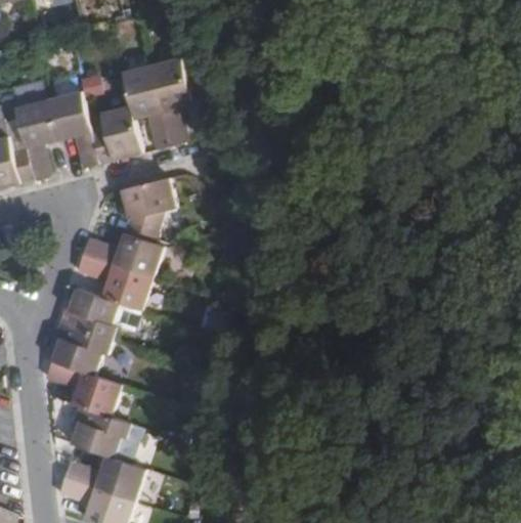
[(153,62),(165,112),(181,106),(193,104),(181,55),(153,62)]
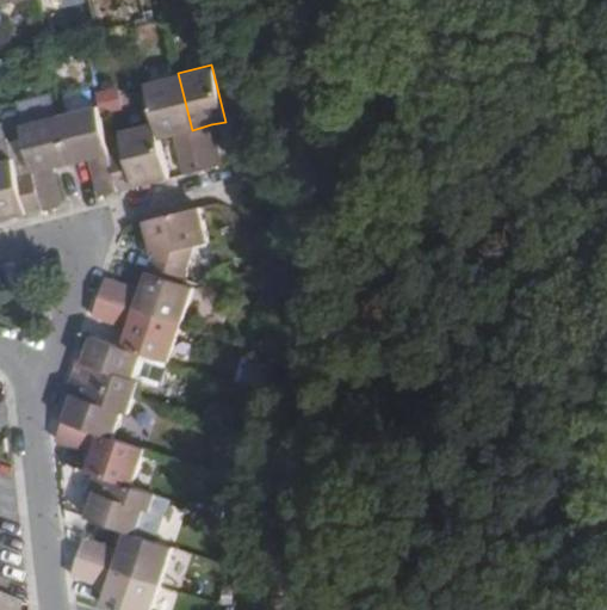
[(153,121),(158,139),(171,135),(192,130),(178,73),(143,82),(153,121)]
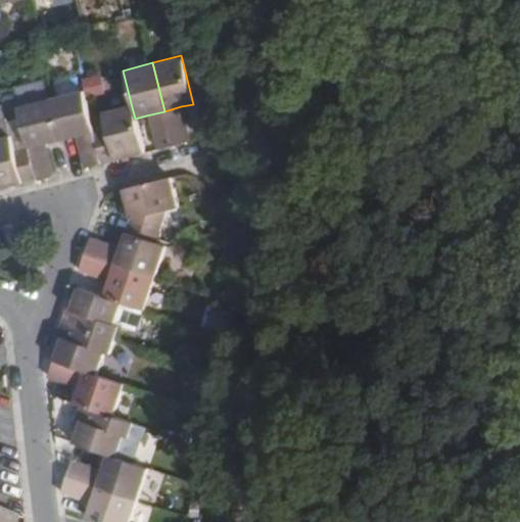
[(15,89),(19,104),(47,98),(43,82),(15,89)]
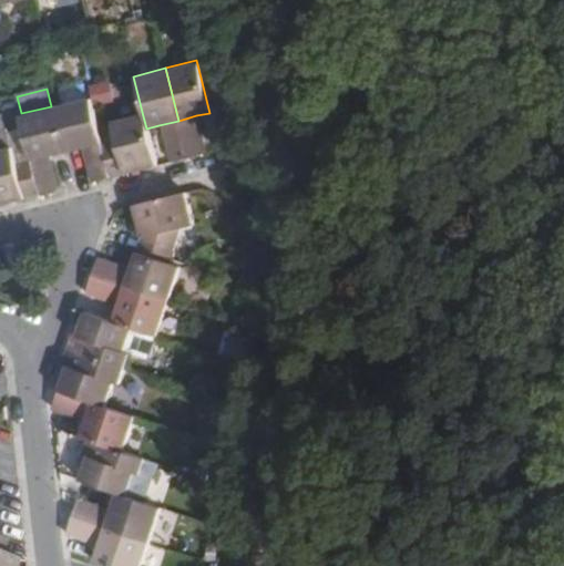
[(53,105),(65,151),(81,147),(89,182),(110,177),(100,141),(96,125),(89,98),(53,105)]
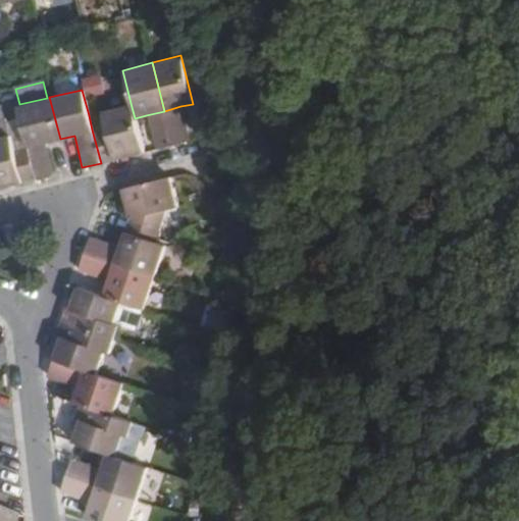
[(28,145),(36,179),(53,174),(45,143),(60,139),(49,97),(47,98),(19,104),(17,105),(28,145)]
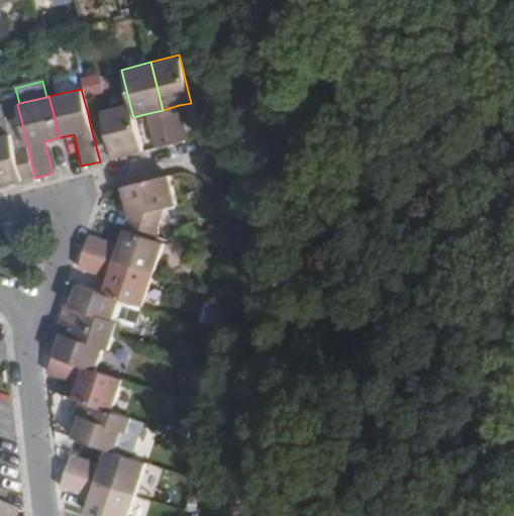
[(91,128),(100,162),(141,150),(139,142),(133,117),(129,102),(100,110),(100,111),(104,125),(91,128)]
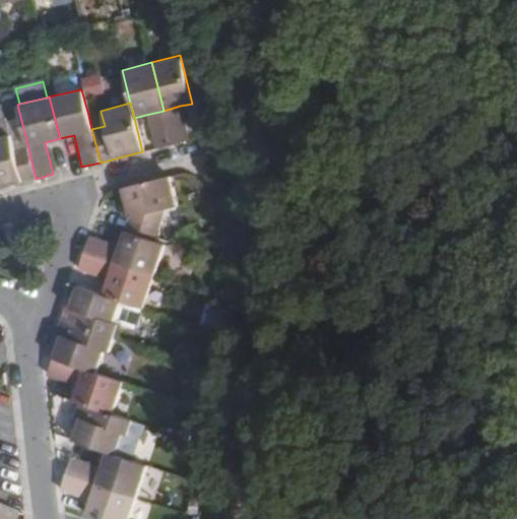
[(164,111),(166,117),(182,113),(180,106),(164,111)]
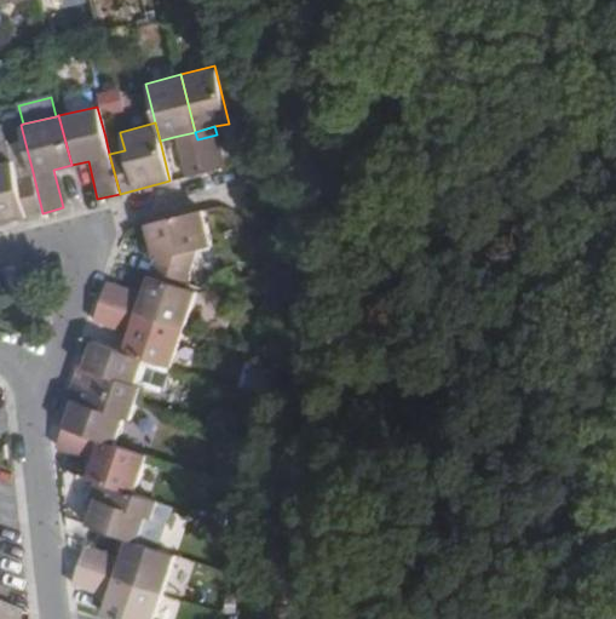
[(176,145),(197,139),(195,132),(173,137),(176,145)]
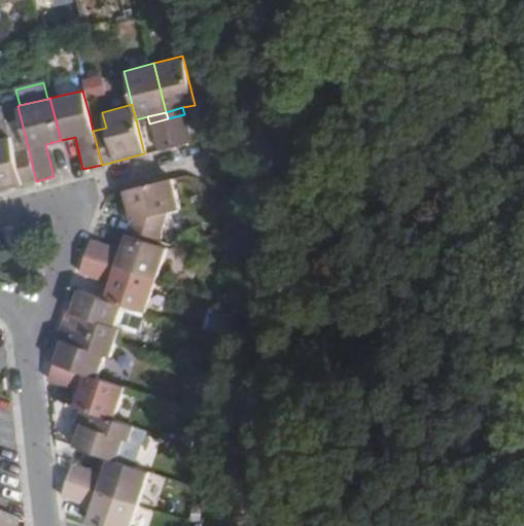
[(90,116),(93,131),(106,128),(102,113),(90,116)]
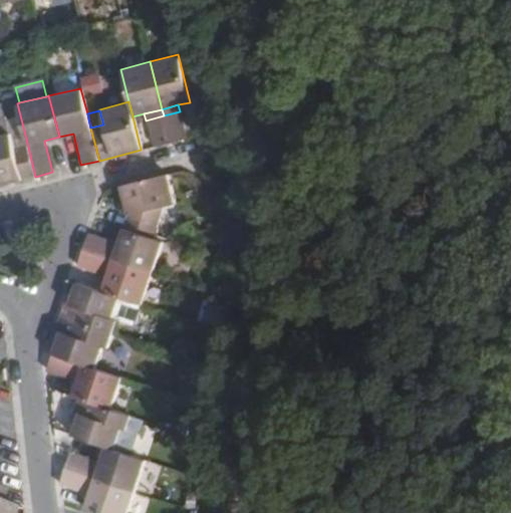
[(164,115),(171,142),(186,139),(185,130),(180,111),(164,115)]
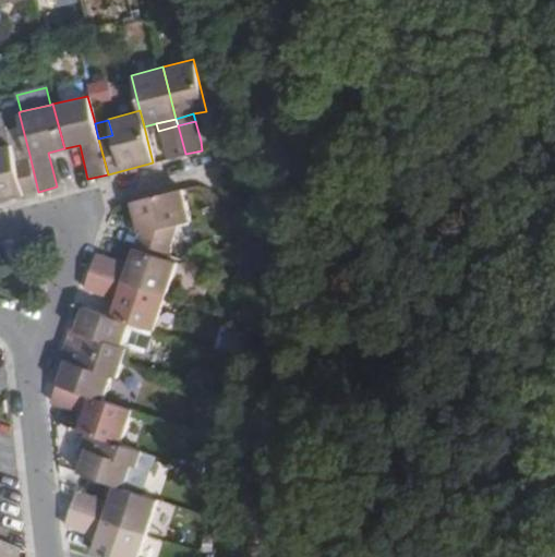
[(5,124),(0,125),(0,145),(11,143),(5,124)]
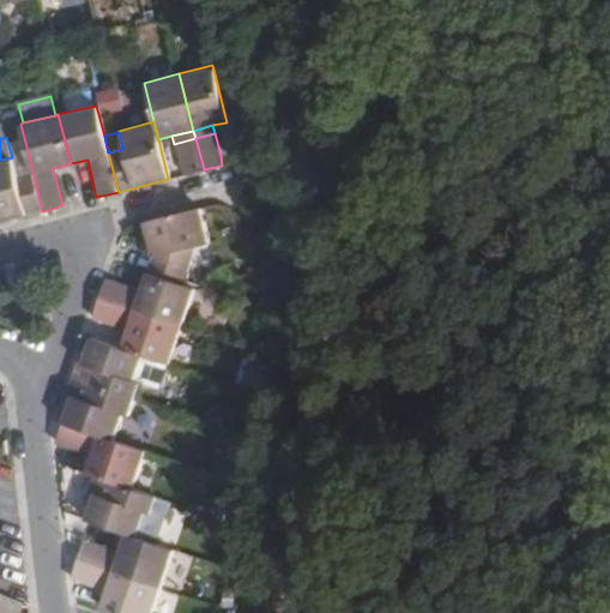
[(174,144),(180,166),(182,175),(204,169),(195,138),(174,144)]
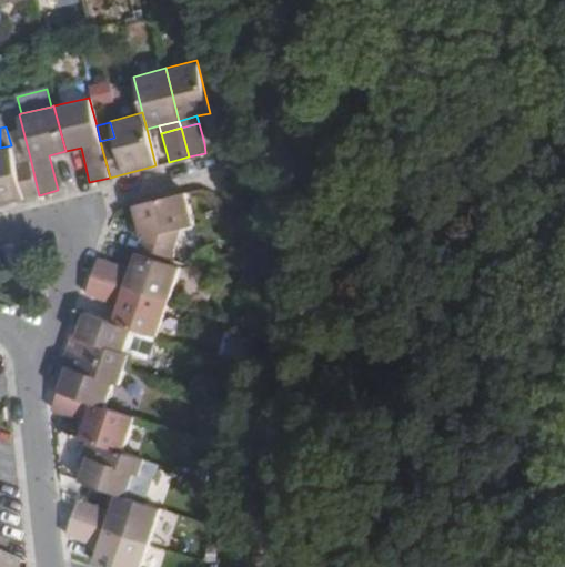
[(0,204),(39,195),(30,158),(14,161),(11,145),(0,148),(0,204)]
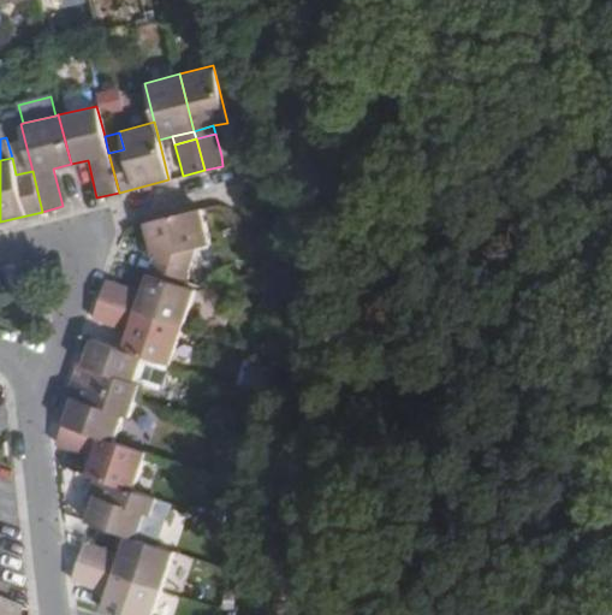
[(207,243),(198,210),(141,224),(149,259),(144,273),(180,285),(194,247),(207,243)]
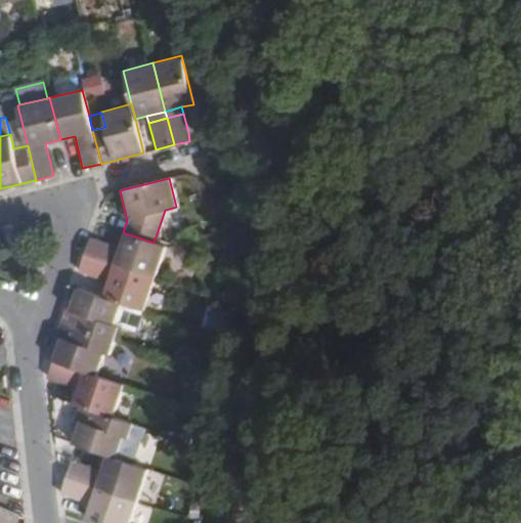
[(154,243),(123,232),(118,248),(88,238),(82,254),(153,278),(164,247),(154,243)]
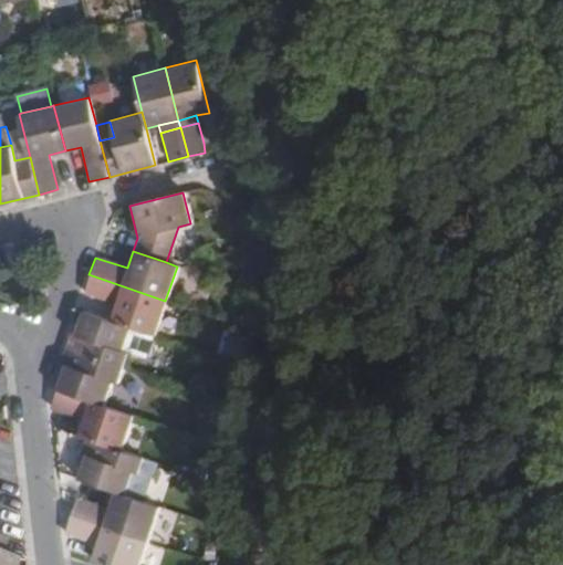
[(165,301),(89,274),(83,292),(115,302),(110,321),(128,327),(153,336),(165,301)]
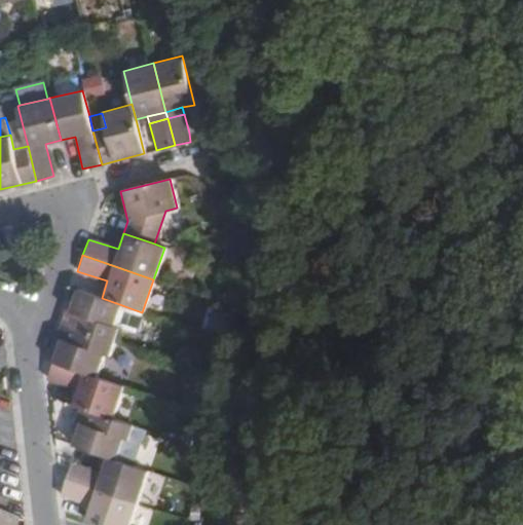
[(102,298),(76,290),(71,302),(68,311),(64,310),(59,324),(113,343),(118,327),(112,325),(119,304),(102,298)]
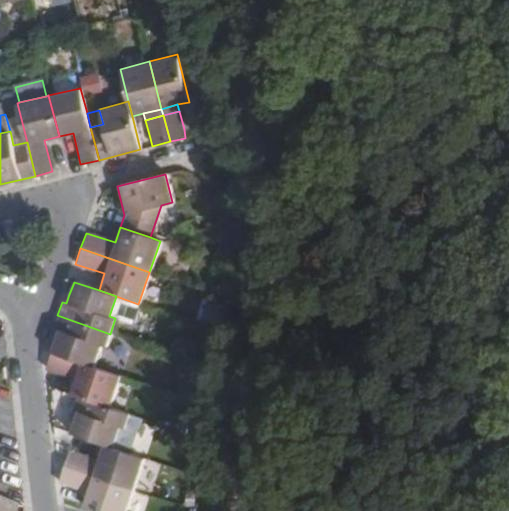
[(110,334),(57,315),(53,328),(58,330),(55,339),(50,353),(92,367),(100,344),(105,346),(110,334)]
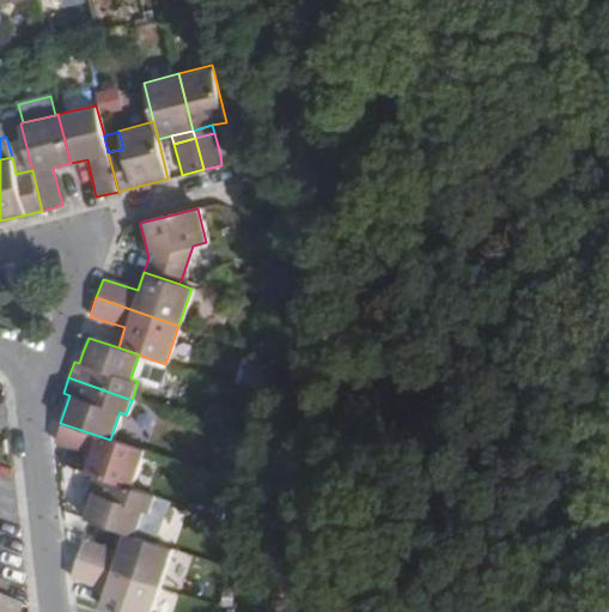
[(69,395),(64,393),(59,404),(66,406),(69,395)]
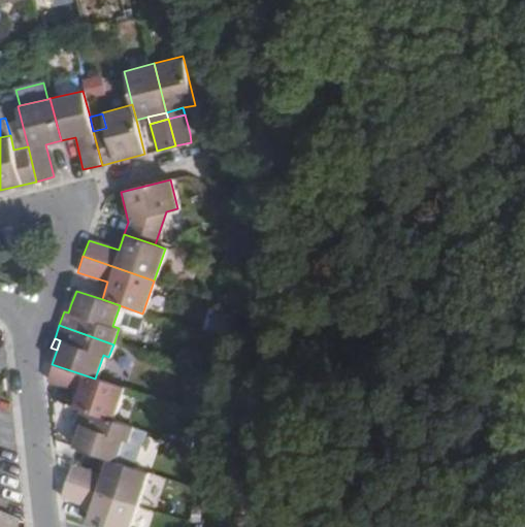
[(95,379),(52,364),(46,380),(77,390),(72,406),(77,408),(113,420),(124,388),(95,379)]
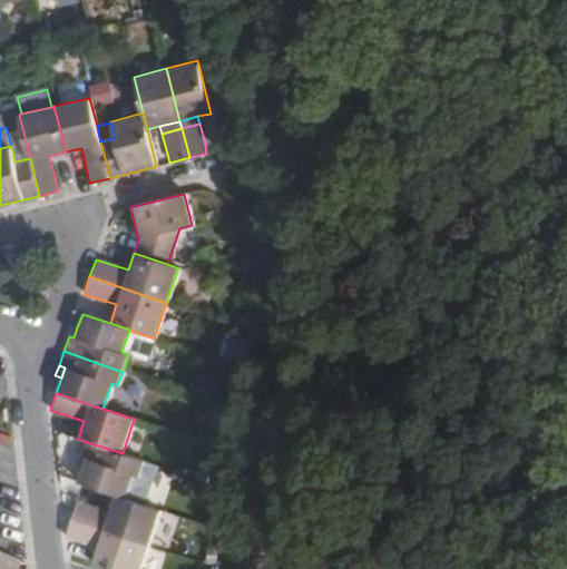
[(123,453),(84,441),(79,455),(85,458),(80,469),(76,482),(116,496),(125,499),(133,474),(138,477),(144,461),(123,453)]
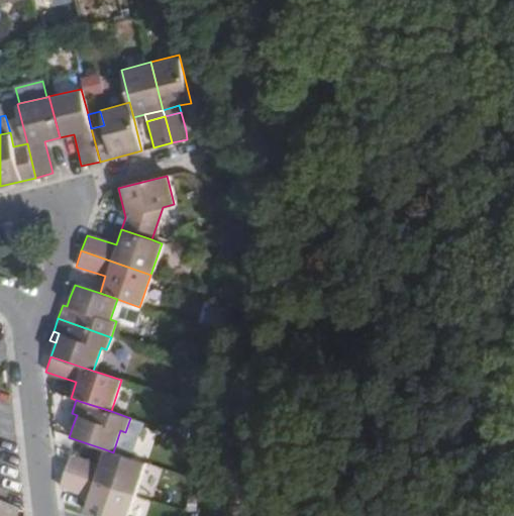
[(77,415),(72,413),(68,423),(73,425),(77,415)]
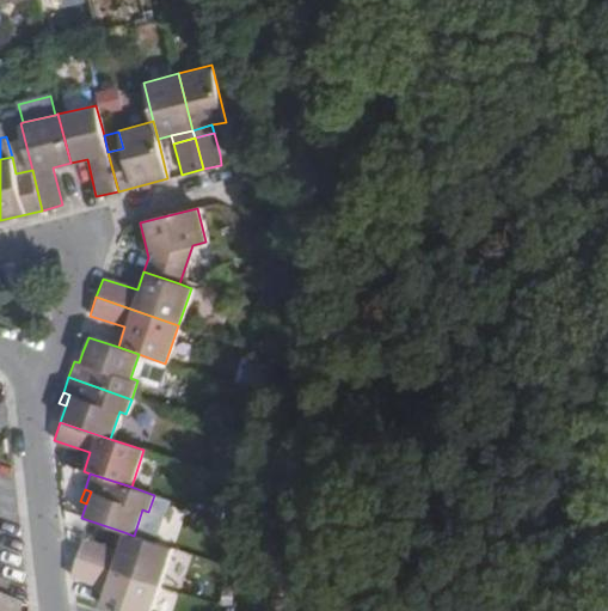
[(134,536),(124,532),(117,550),(83,539),(75,558),(158,586),(171,548),(134,536)]
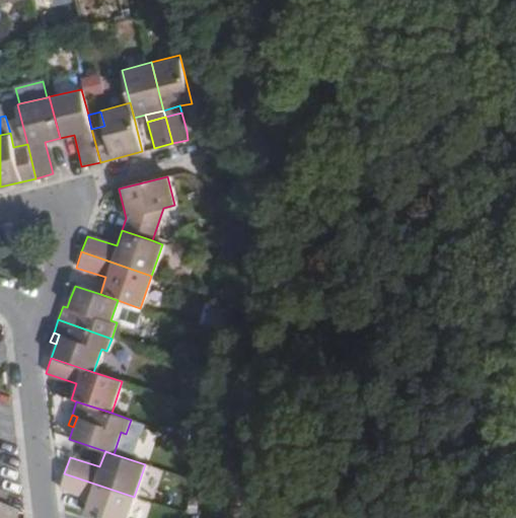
[(126,517),(134,497),(64,473),(59,490),(88,499),(83,516),(90,517),(126,517)]
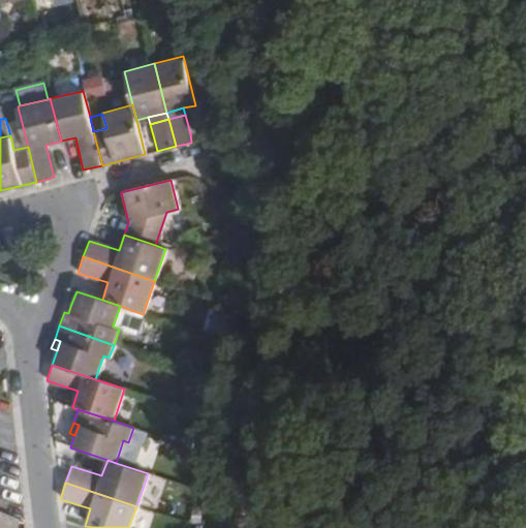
[(0,527),(8,527),(11,520),(0,516),(0,508),(2,502),(0,501),(0,527)]
